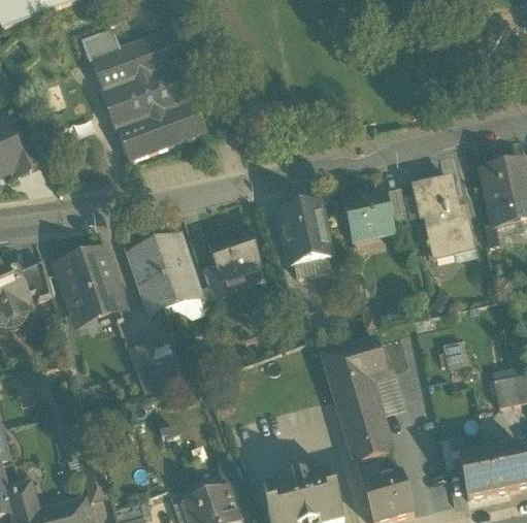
[(0,0),(0,19),(4,31),(88,0),(0,0)]
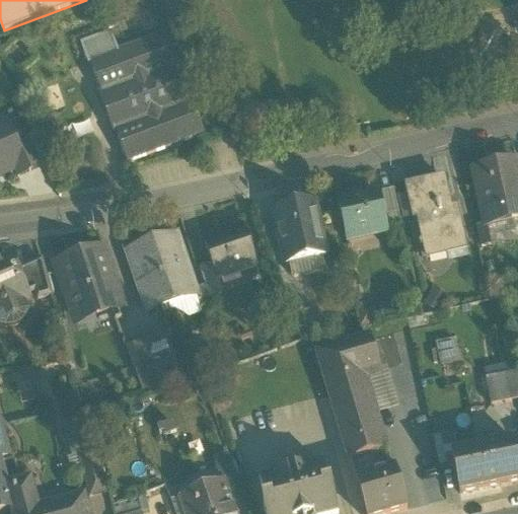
[(90,58),(119,48),(112,28),(80,40),(88,61),(91,60),(90,58)]
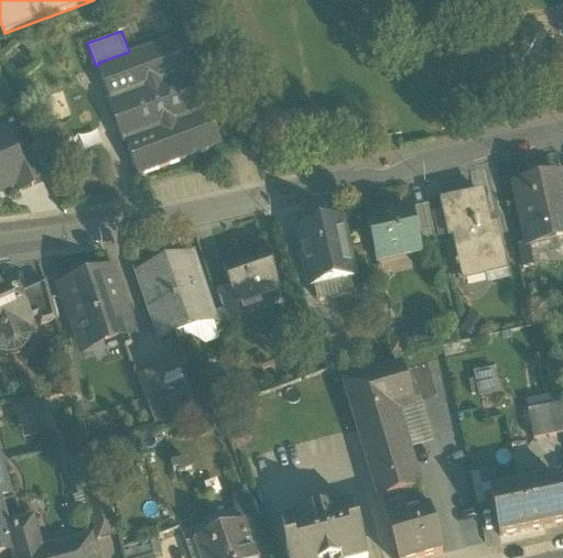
[(99,65),(139,171),(222,140),(206,98),(198,95),(193,83),(194,83),(197,75),(182,32),(129,52),(98,63),(99,65)]
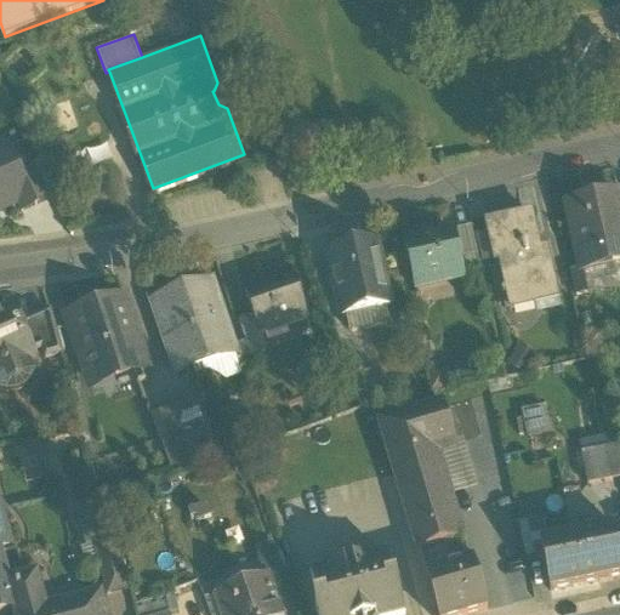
[(219,104),(227,108),(217,83),(214,91),(212,91),(219,104)]
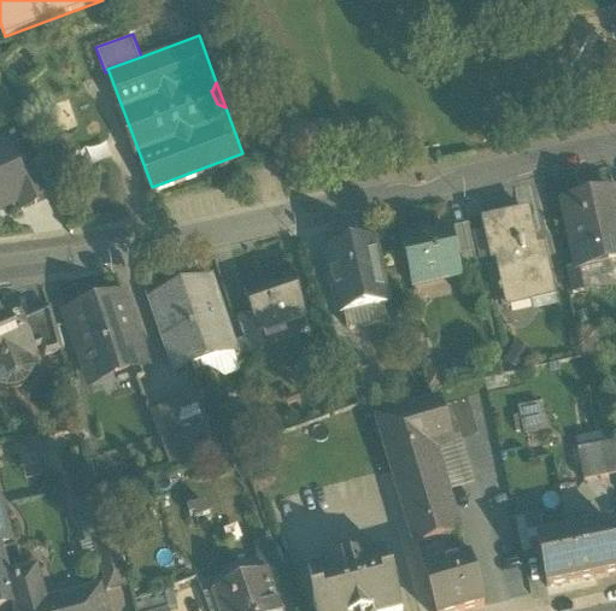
[(0,140),(0,205),(18,198),(22,205),(51,192),(31,153),(17,159),(7,137),(0,140)]
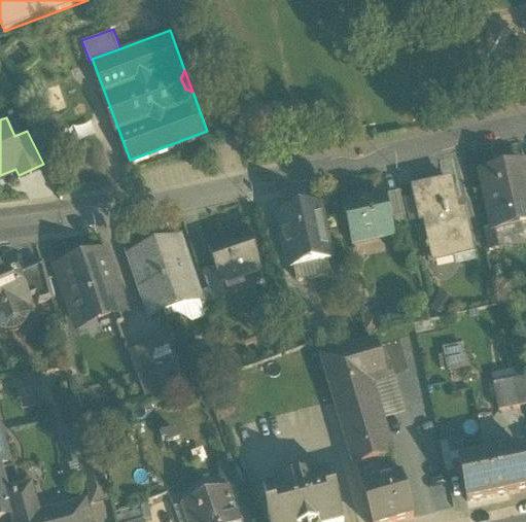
[(482,169),(494,224),(494,225),(525,217),(525,159),(482,169)]
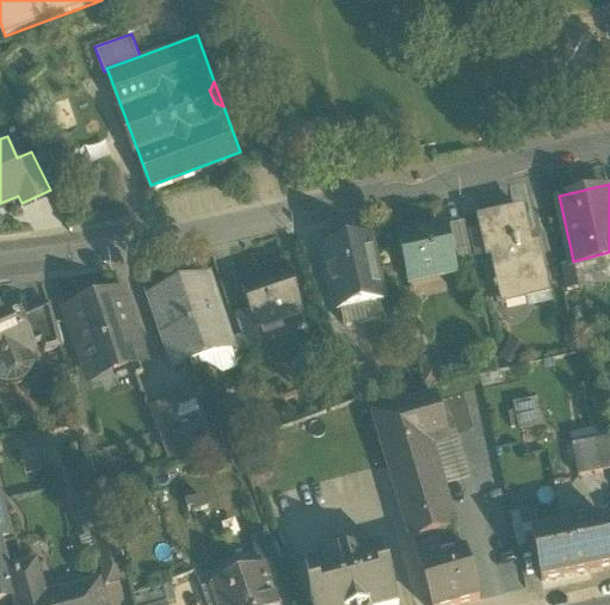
[(497,273),(503,298),(530,292),(528,284),(546,279),(538,247),(533,249),(522,203),(479,213),(487,251),(497,248),(501,273),(497,273)]
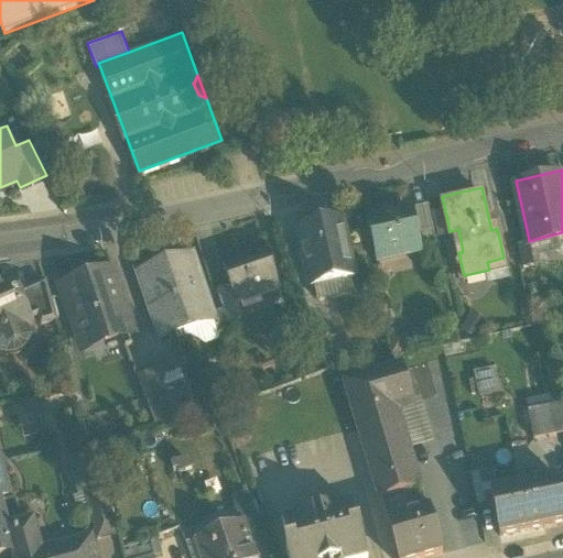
[(417,203),(422,228),(434,226),(429,200),(417,203)]
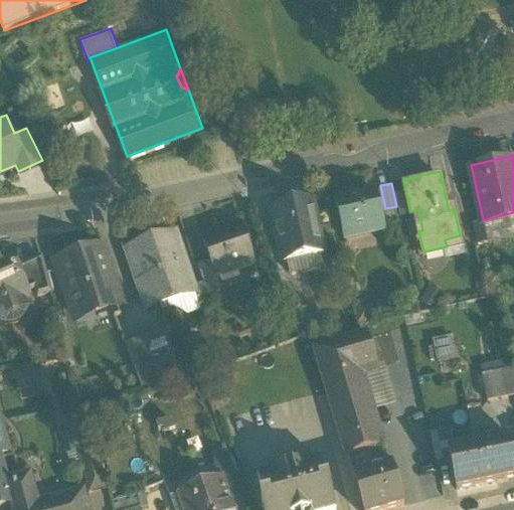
[(337,194),(345,229),(384,220),(376,186),(337,194)]
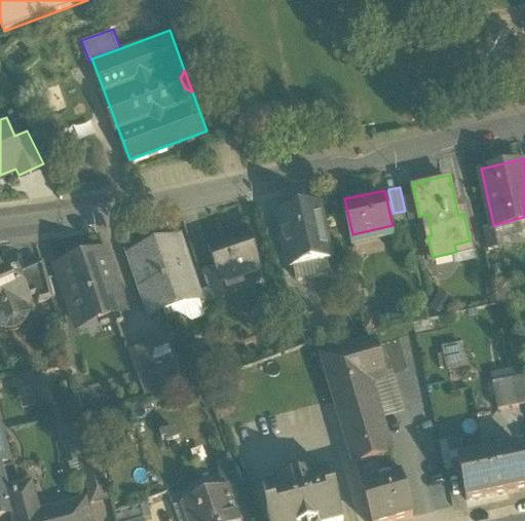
[(278,215),(291,266),(331,257),(320,206),(278,215)]
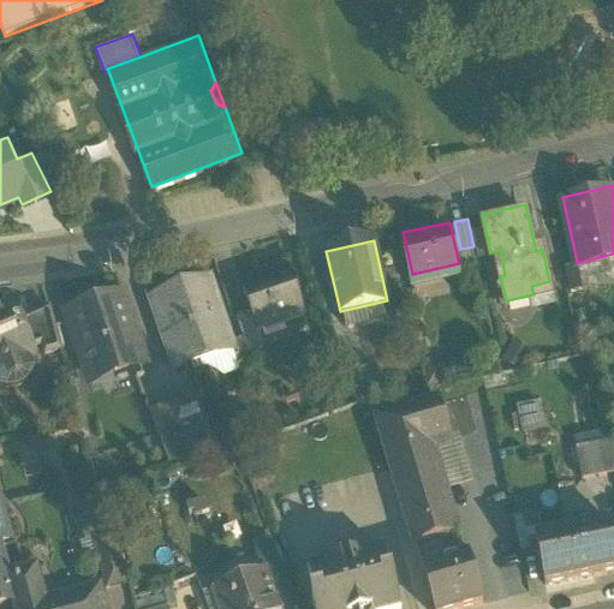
[(582,285),(577,263),(577,262),(566,264),(571,287),(582,285)]
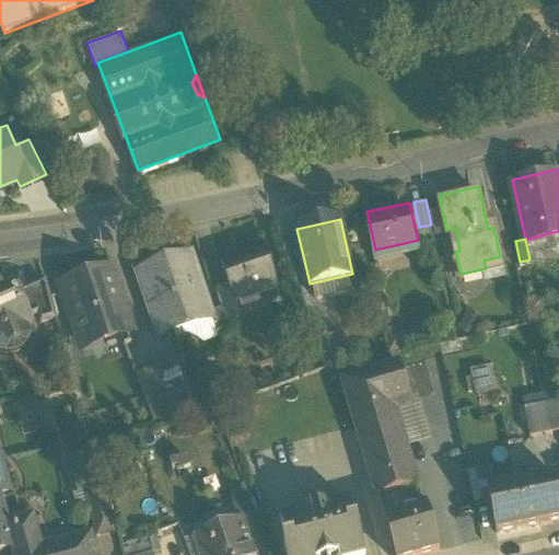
[(418,240),(375,250),(376,257),(419,247),(418,240)]
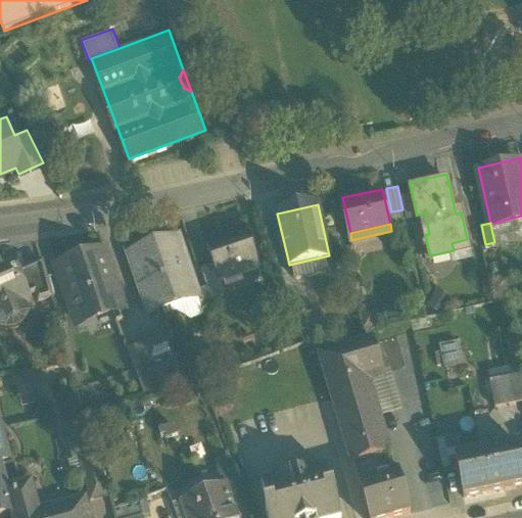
[(216,262),(222,279),(259,267),(245,226),(207,239),(216,262)]
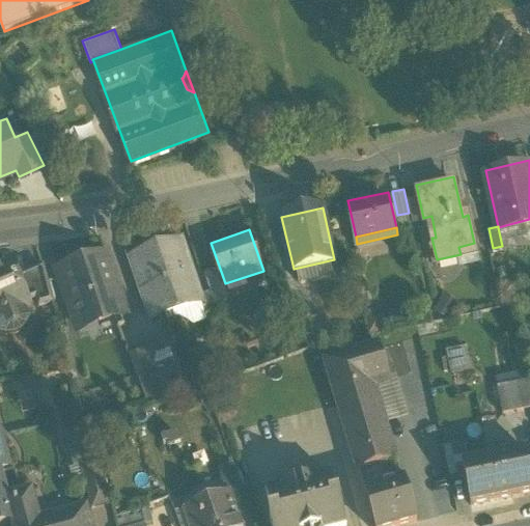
[(132,255),(151,310),(198,293),(179,239),(132,255)]
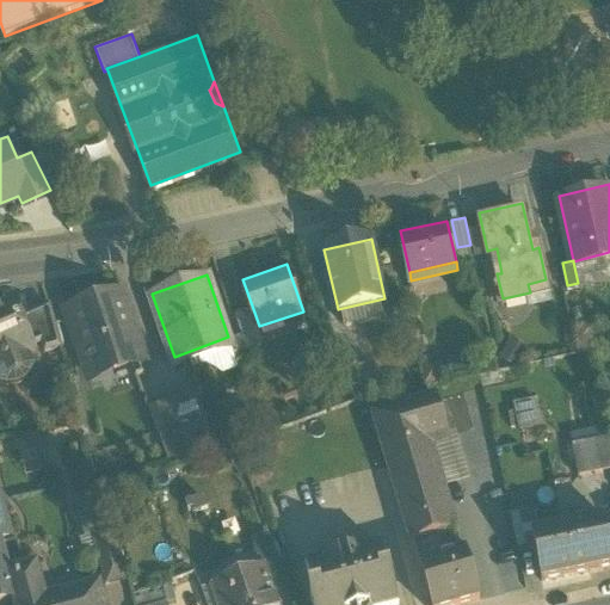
[(66,308),(87,371),(142,352),(119,289),(66,308)]
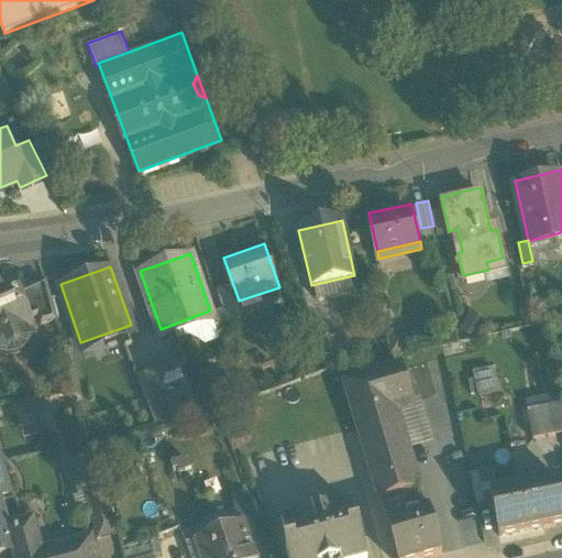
[(11,273),(0,277),(0,284),(13,280),(11,273)]
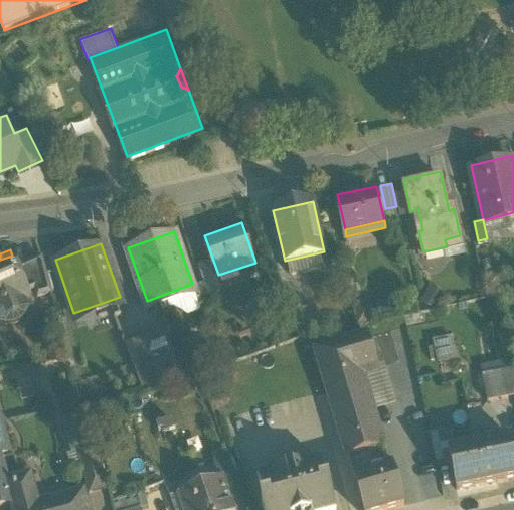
[(35,286),(37,293),(51,289),(42,252),(16,265),(27,289),(35,286)]
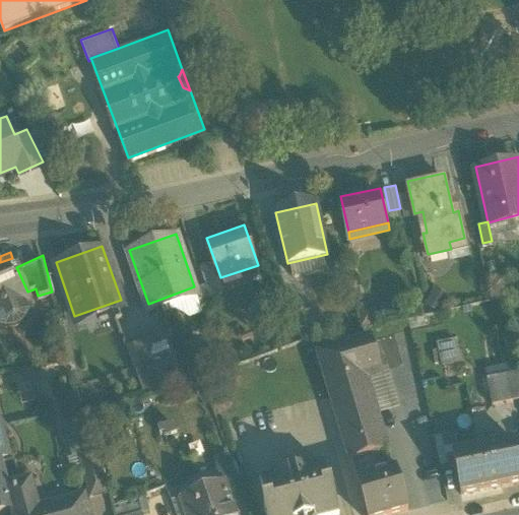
[(0,321),(6,323),(14,322),(21,318),(27,312),(30,306),(24,293),(27,292),(16,267),(12,258),(0,262),(0,321)]
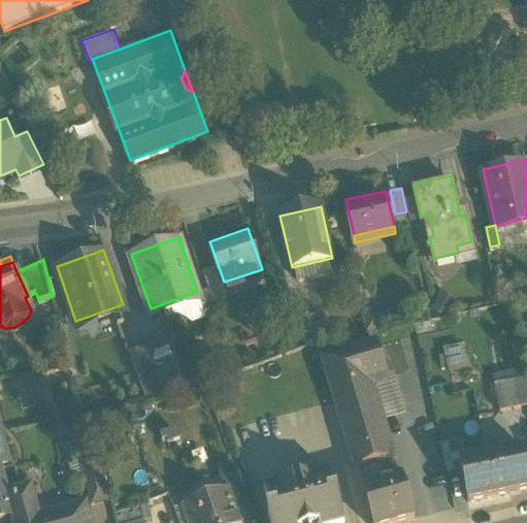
[(203,268),(211,292),(226,288),(224,282),(218,264),(203,268)]
